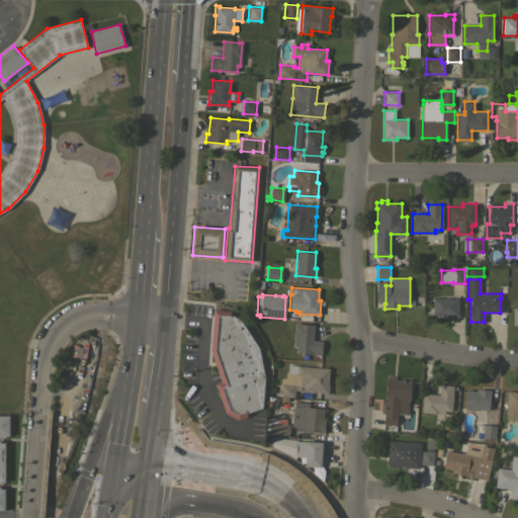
[(458,297),(458,313),(459,313),(459,317),(454,317),(454,319),(449,319),(449,317),(433,316),(433,297),(458,297)]
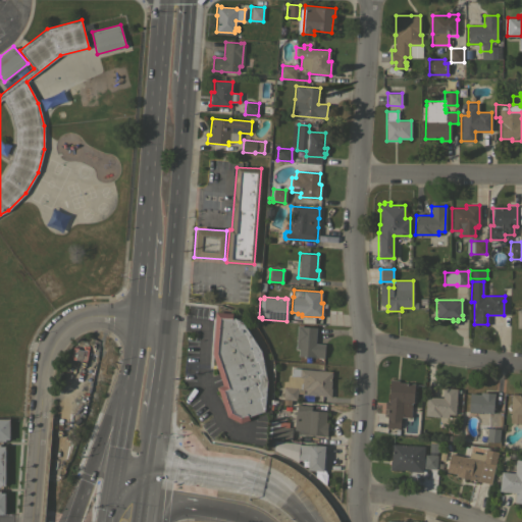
[(215,312),(232,313),(232,316),(242,323),(262,360),(266,380),(263,411),(248,416),(249,419),(241,422),(237,413),(227,416),(217,386),(222,384),(212,353),(215,312)]
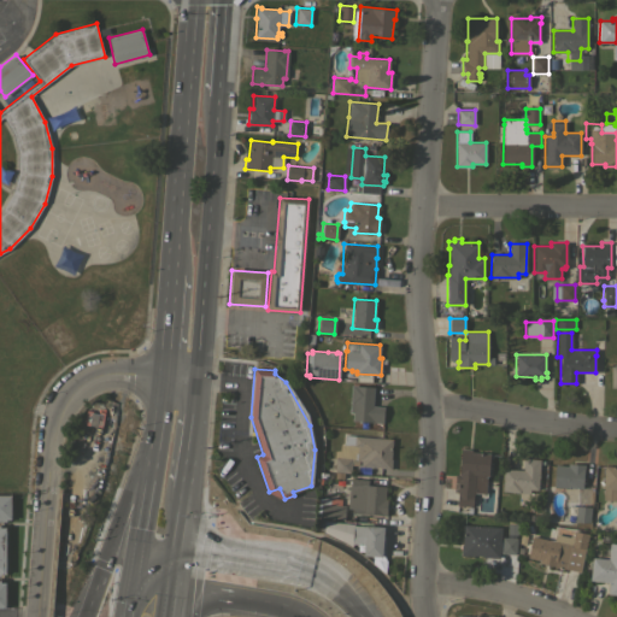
[(372,406),(383,406),(382,423),(352,421),(353,412),(350,412),(351,385),(374,387),(372,406)]
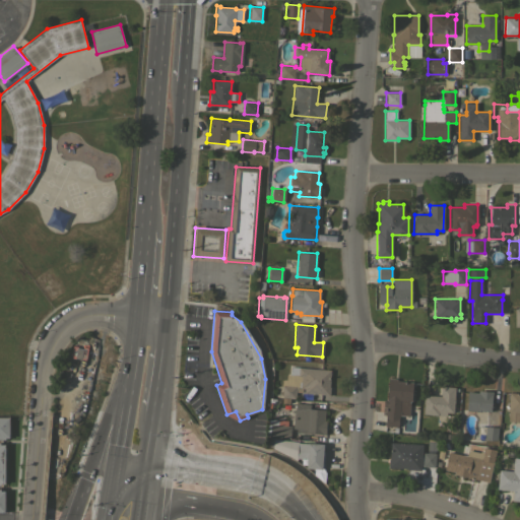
[(330,370),(329,387),(330,387),(329,396),(324,395),(324,394),(304,393),(305,388),(302,388),(302,392),(296,392),(296,398),(281,397),(282,386),(281,386),(282,380),(285,380),(286,374),(289,375),(290,367),(330,370)]
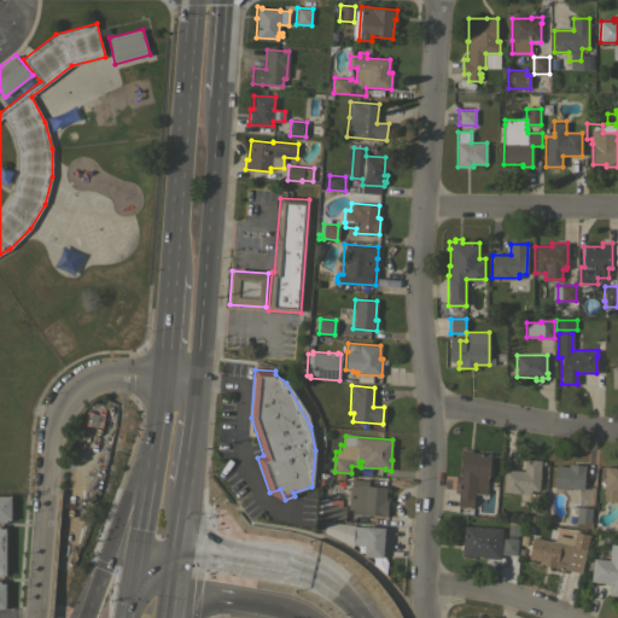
[(490,454),(489,476),(488,476),(485,494),(474,494),(473,507),(458,506),(459,494),(458,494),(459,482),(455,482),(456,474),(460,476),(462,449),(472,450),(472,453),(490,454)]
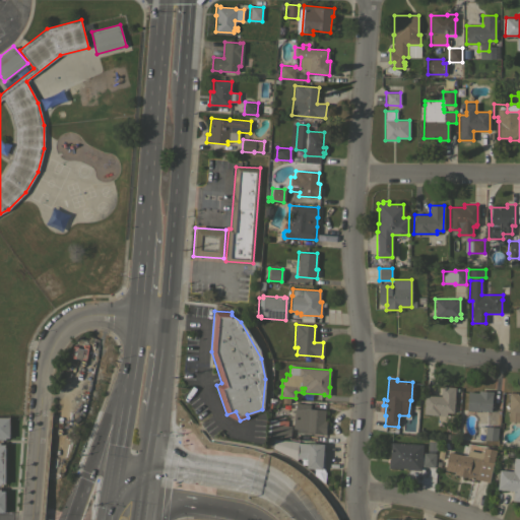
[(441,396),(442,386),(455,387),(454,398),(455,398),(455,401),(454,401),(453,412),(446,412),(446,415),(423,413),(425,394),(441,396)]
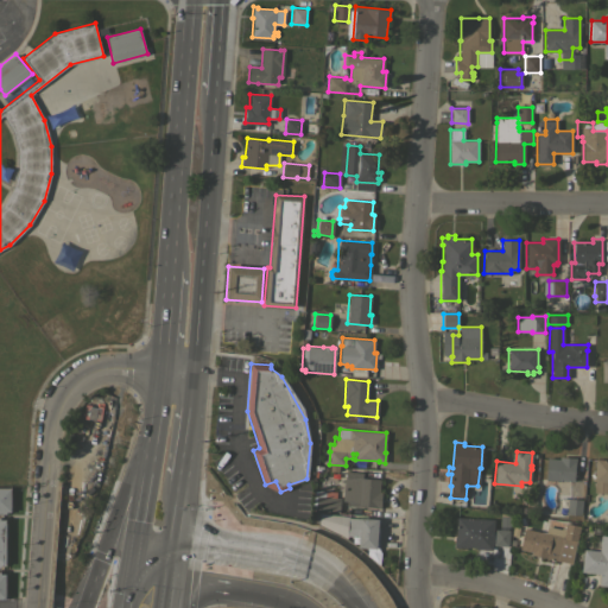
[(559,458),(559,456),(576,457),(575,462),(574,474),(576,474),(576,476),(574,476),(574,481),(545,479),(546,458),(559,458)]
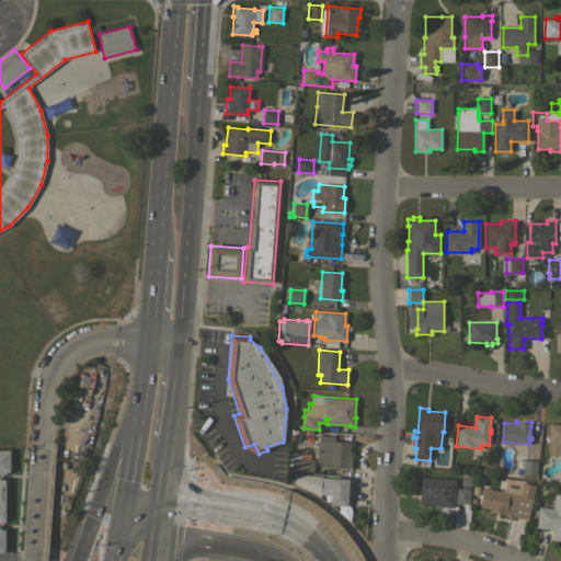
[(548,443),(549,423),(560,423),(560,455),(553,455),(554,444),(548,443)]
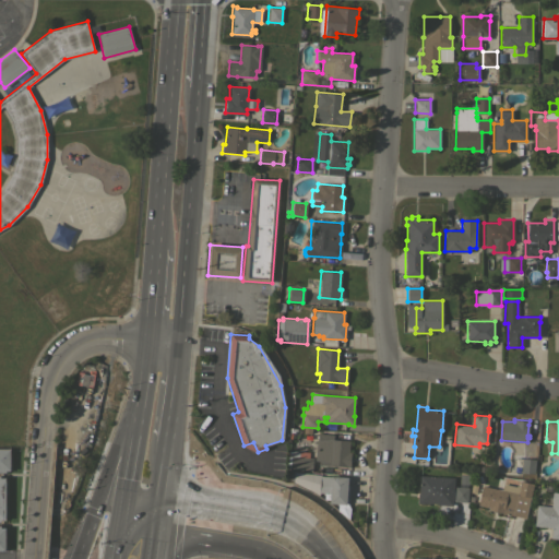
[(348,452),(351,452),(349,467),(326,465),(326,468),(325,468),(325,473),(311,472),(311,471),(289,468),(292,455),(299,455),(299,456),(313,458),(313,460),(314,460),(316,441),(317,441),(318,432),(333,435),(333,439),(349,440),(348,452)]
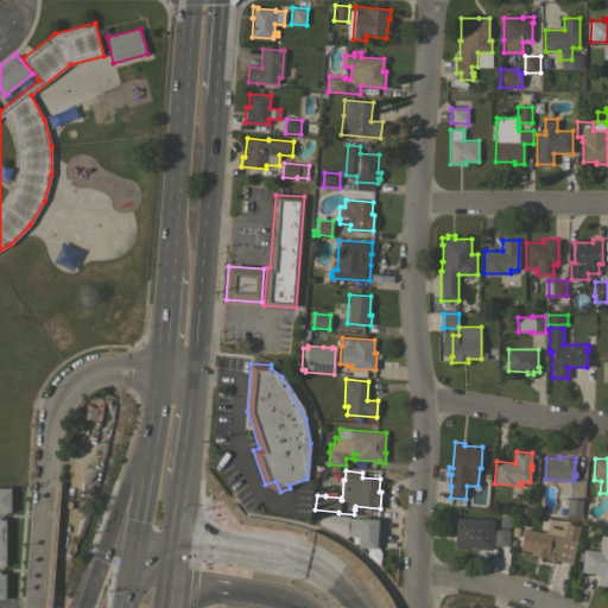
[(0,488),(11,488),(11,512),(6,512),(6,514),(0,513),(0,488)]
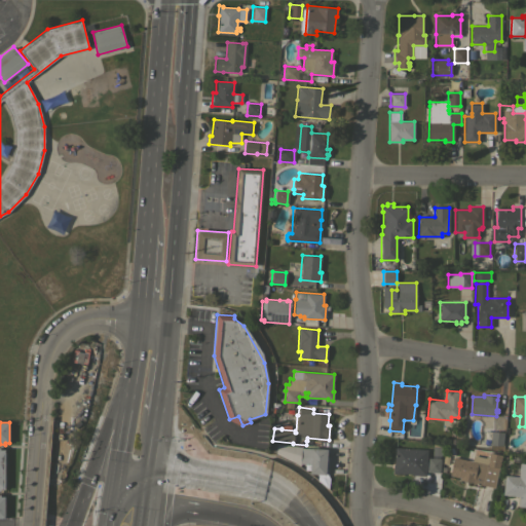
[(503,433),(502,445),(490,444),(491,430),(503,433)]
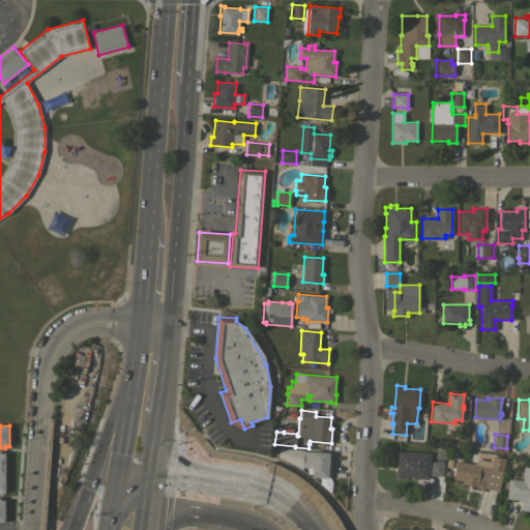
[(329,460),(331,460),(330,478),(326,477),(326,476),(314,476),(314,477),(302,470),(303,467),(298,467),(272,454),(273,446),(303,450),(303,451),(314,452),(314,451),(330,452),(329,460)]
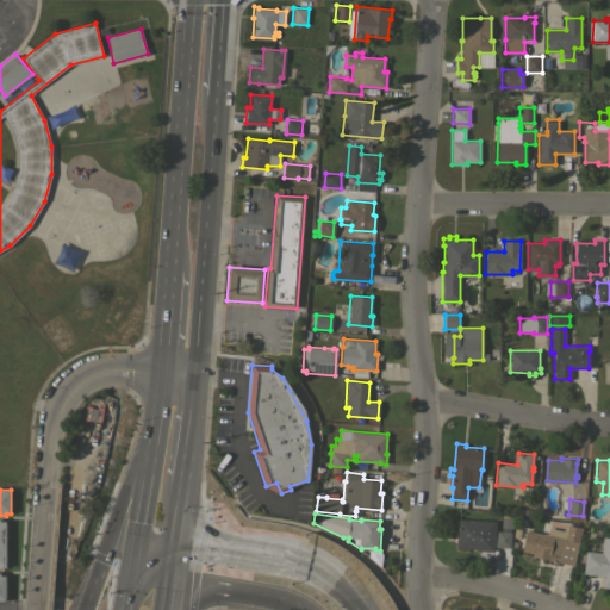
[(480,521),(479,530),(490,530),(489,548),(478,548),(478,551),(472,551),(472,549),(461,548),(461,549),(455,549),(455,537),(456,537),(459,518),(480,521)]
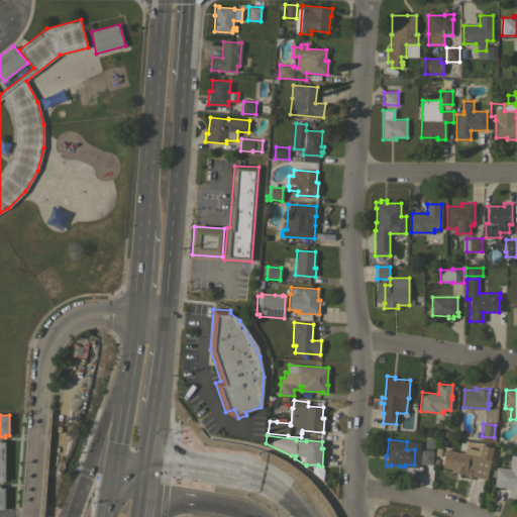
[(486,480),(451,472),(452,469),(441,467),(446,448),(463,452),(464,447),(479,450),(481,444),(493,447),(486,480)]
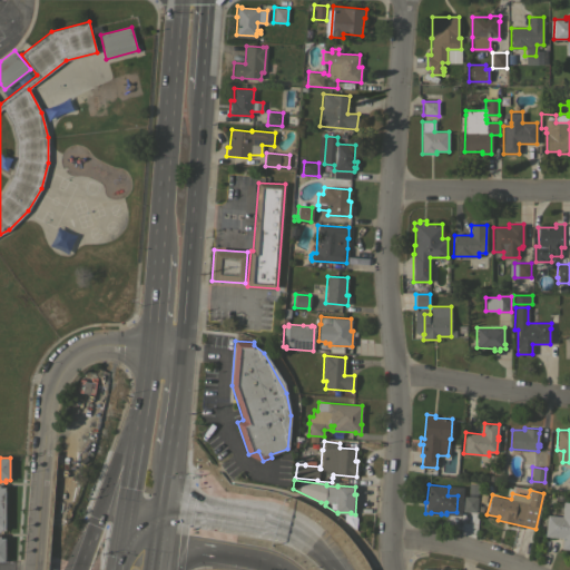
[(478,497),(477,512),(462,511),(464,495),(478,497)]
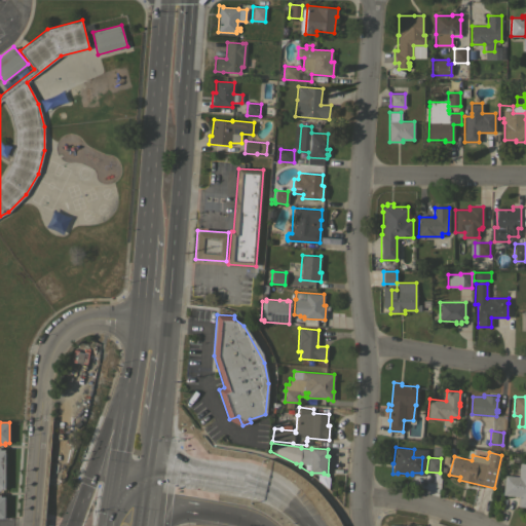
[(525,506),(518,505),(519,496),(502,494),(504,475),(518,477),(520,462),(525,462),(525,506)]
